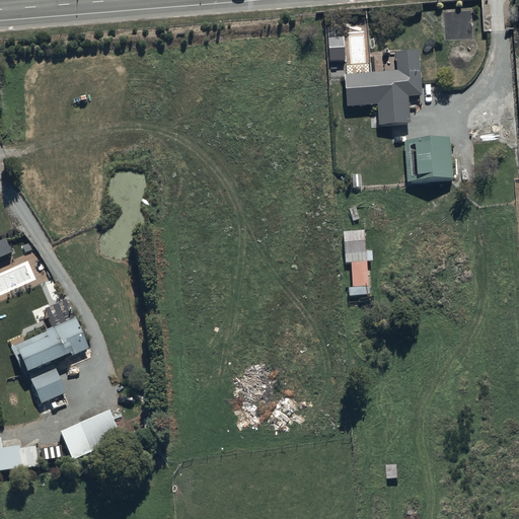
[(344,36),(328,38),(330,62),(345,61),(344,36)]
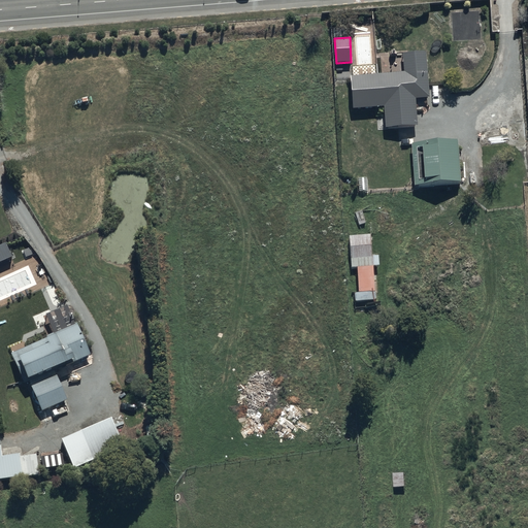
[(349,74),(351,108),(388,106),(389,123),(405,122),(405,120),(408,120),(407,109),(404,109),(404,104),(415,104),(415,98),(428,98),(426,52),(401,53),(401,56),(399,56),(400,71),(349,74)]
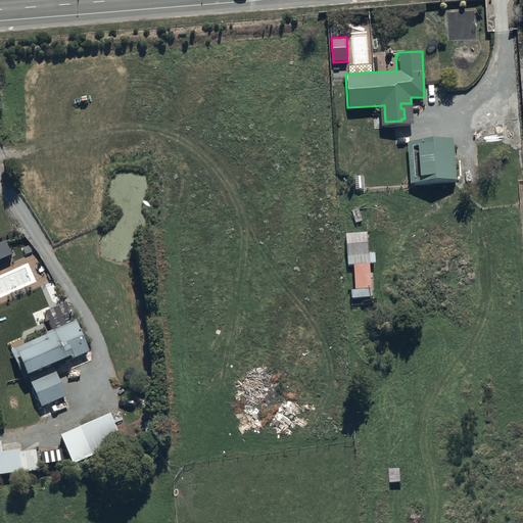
[(406,140),(409,183),(455,180),(452,137),(406,140)]
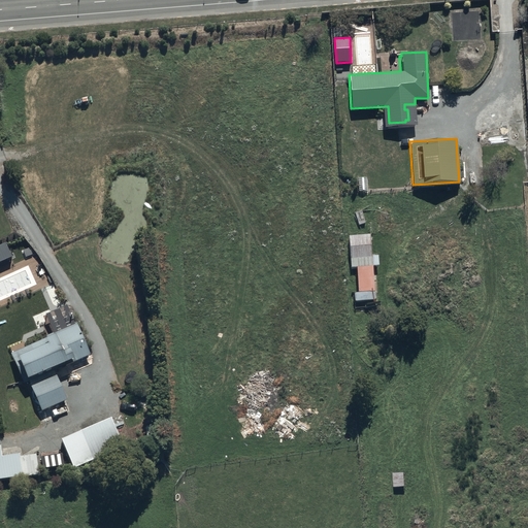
[(370,255),(369,234),(354,234),(356,290),(373,289),(372,266),(378,265),(377,255),(370,255)]
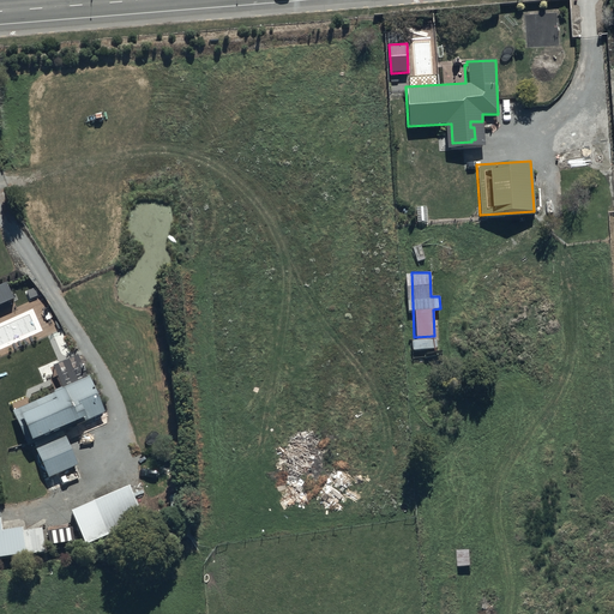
[(54,392),(11,410),(26,445),(32,443),(43,469),(36,473),(40,480),(42,479),(46,486),(52,483),(53,488),(80,476),(79,475),(85,473),(82,465),(76,468),(76,465),(77,465),(60,426),(77,419),(78,423),(104,411),(88,374),(53,390),(54,392)]
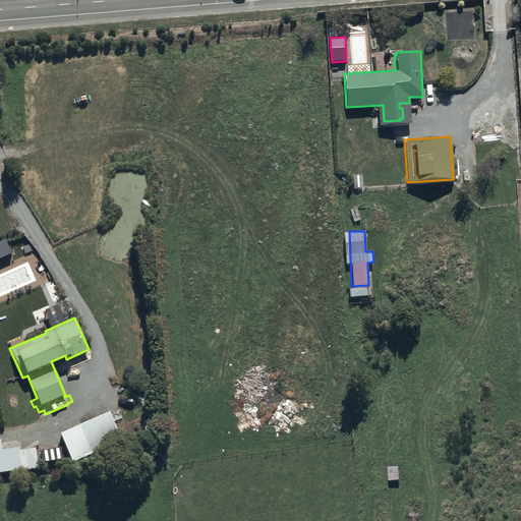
[(108,411),(77,424),(90,454),(120,441),(108,411)]
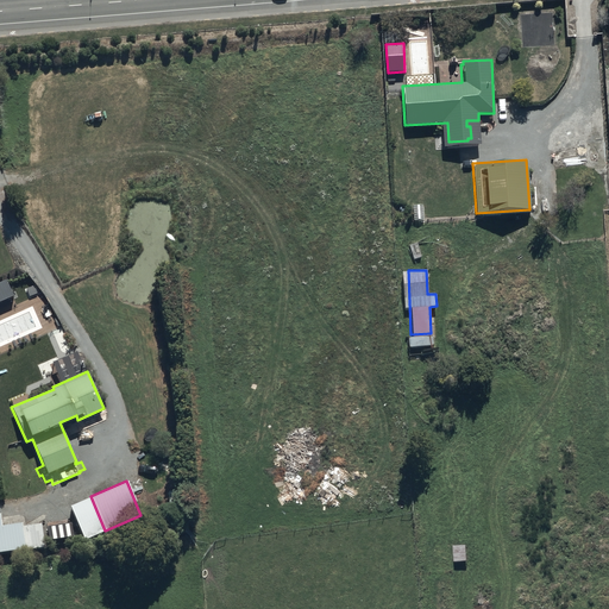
[(80,519),(87,541),(101,537),(94,514),(80,519)]
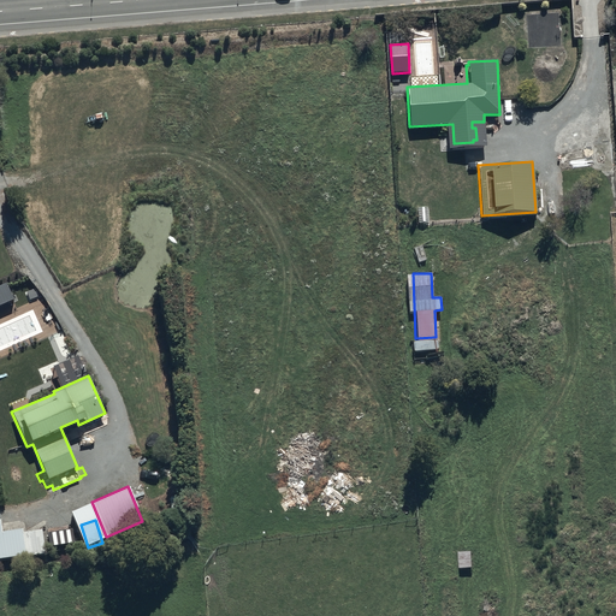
[(0,557),(27,555),(27,556),(43,554),(41,529),(22,532),(22,529),(0,532),(0,529),(0,557)]
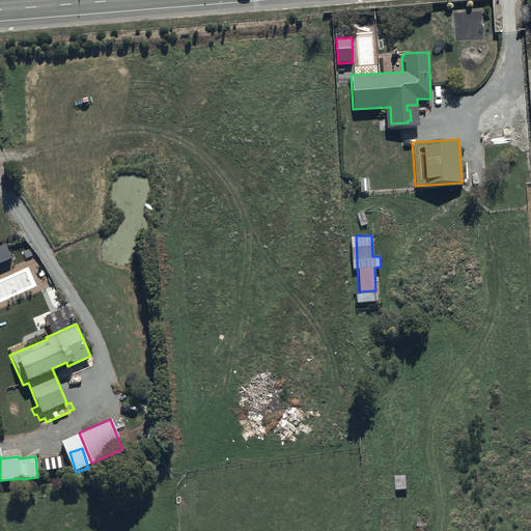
[(395,475),(395,488),(407,488),(407,475),(395,475)]
